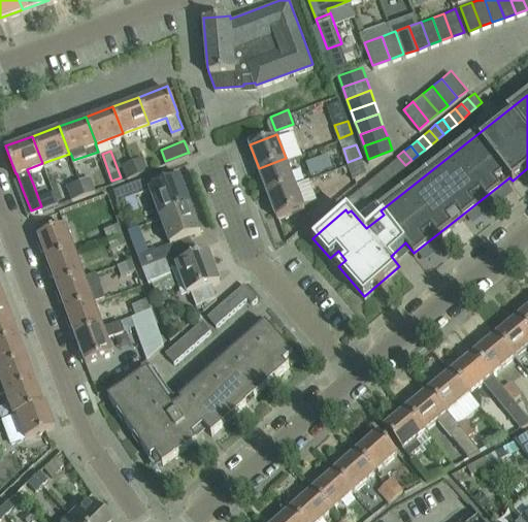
[(137,172),(147,169),(142,155),(132,159),(137,172)]
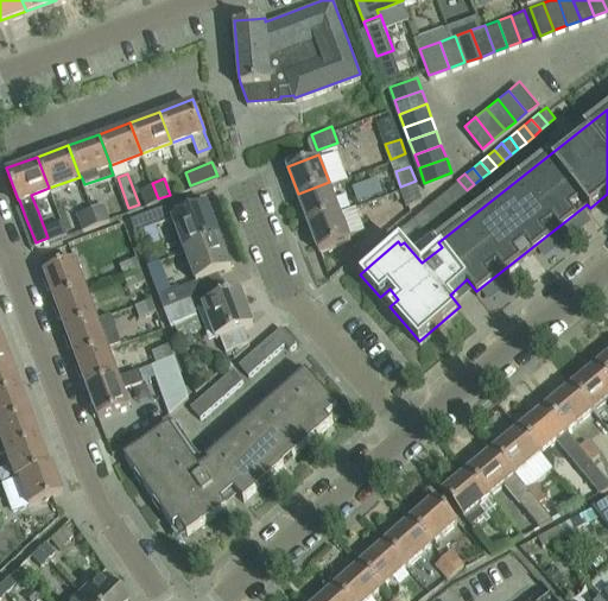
[(457,179),(450,185),(460,196),(467,190),(457,179)]
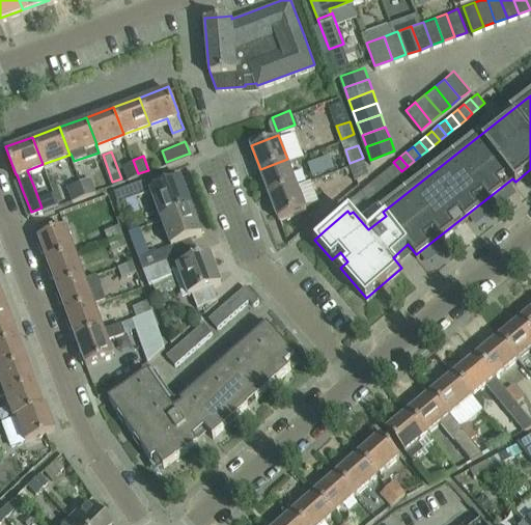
[(355,176),(367,171),(363,158),(350,163),(355,176)]
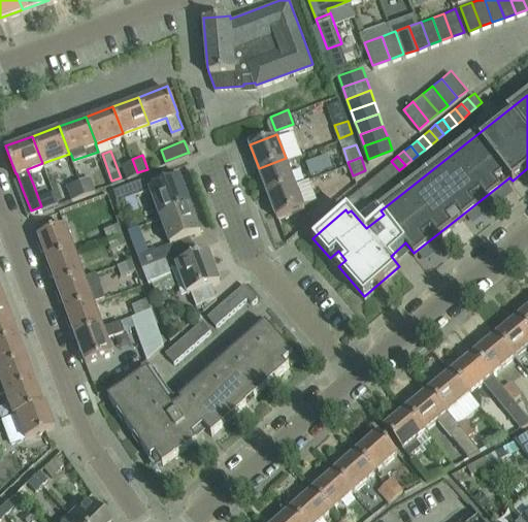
[(267,192),(295,182),(286,158),(259,168),(267,192)]
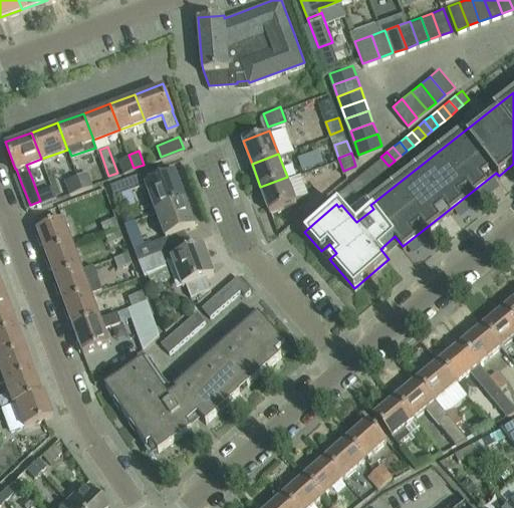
[(123,172),(134,168),(129,155),(118,159),(123,172)]
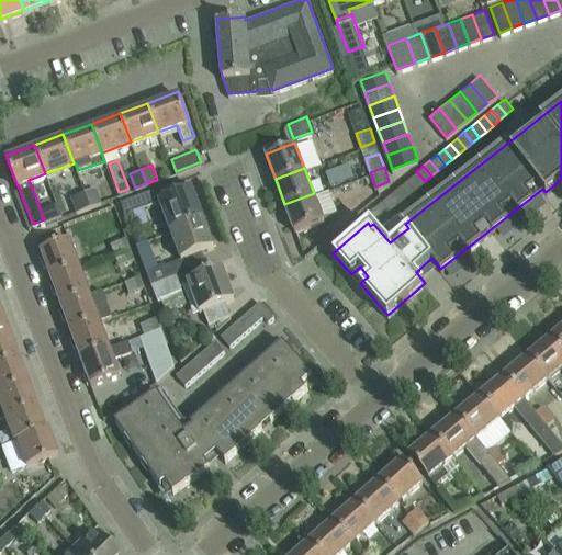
[(417,187),(425,181),(416,171),(409,177),(417,187)]
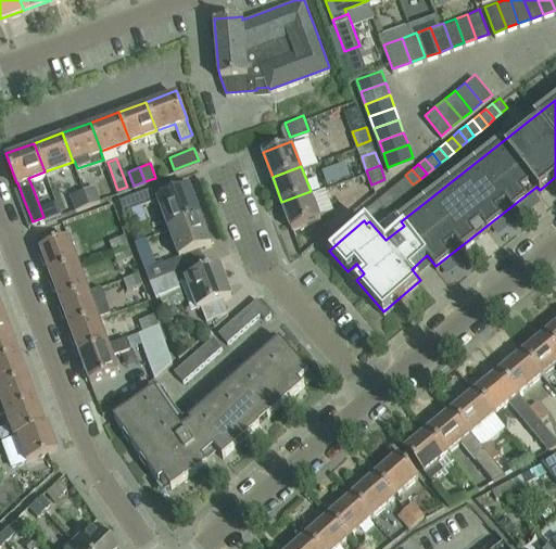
[(399,180),(406,191),(413,184),(405,175),(399,180)]
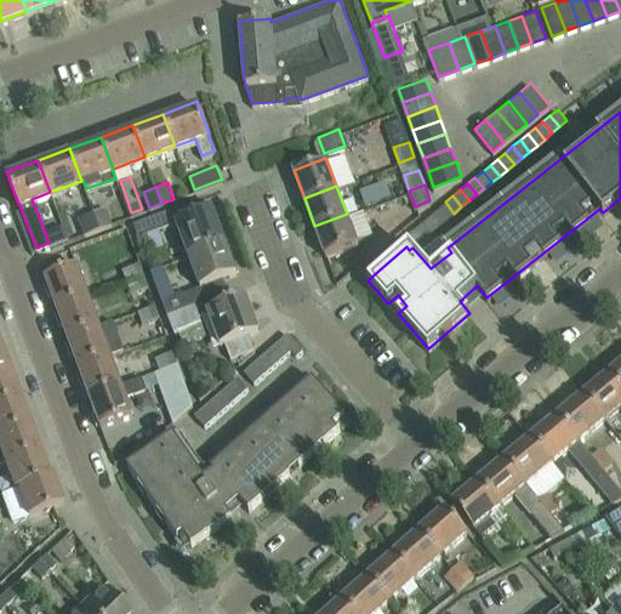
[(437,208),(446,220),(454,214),(445,202),(437,208)]
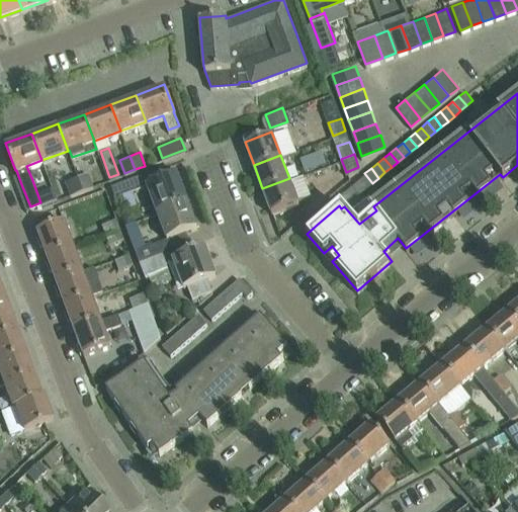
[(82,190),(93,186),(87,172),(77,176),(82,190)]
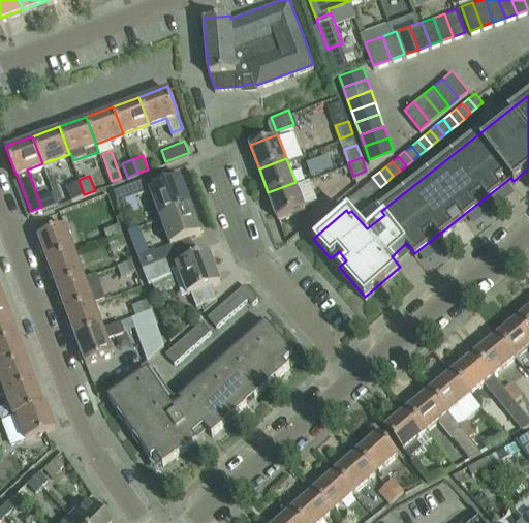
[(118,200),(150,187),(146,176),(114,188),(118,200)]
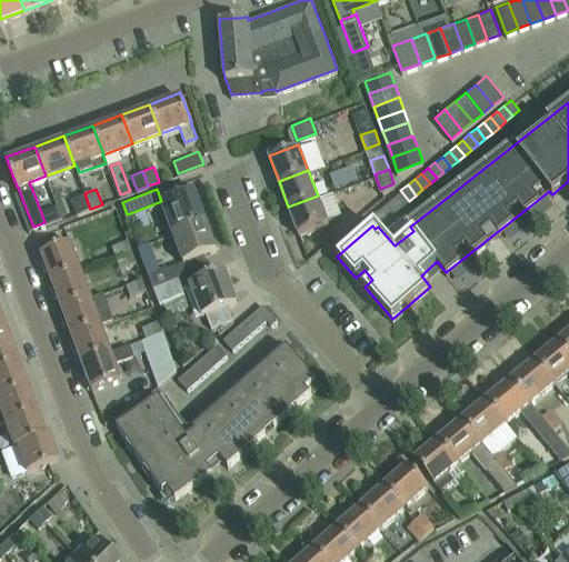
[(172,231),(206,218),(195,189),(161,201),(172,231)]
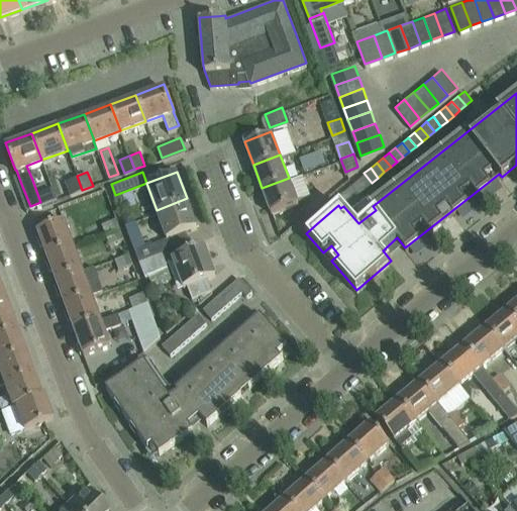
[(357,178),(366,188),(372,183),(364,173),(357,178)]
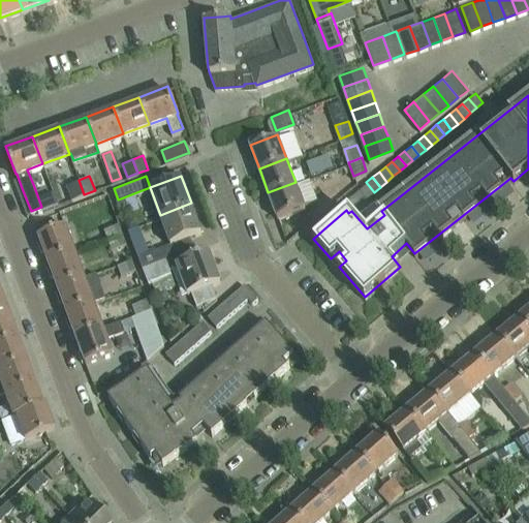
[(73,198),(84,194),(79,180),(67,184),(73,198)]
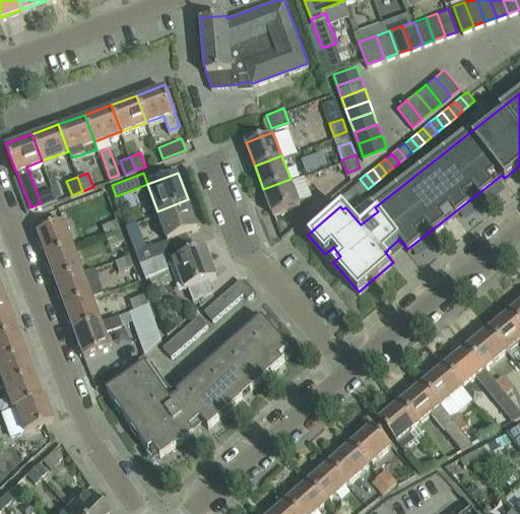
[(272,212),(277,210),(299,202),(290,179),(263,189),(272,212)]
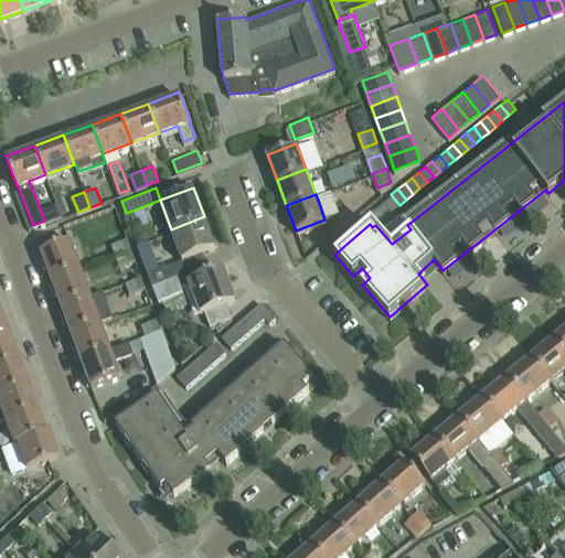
[(391,194),(384,200),(393,211),(400,205),(391,194)]
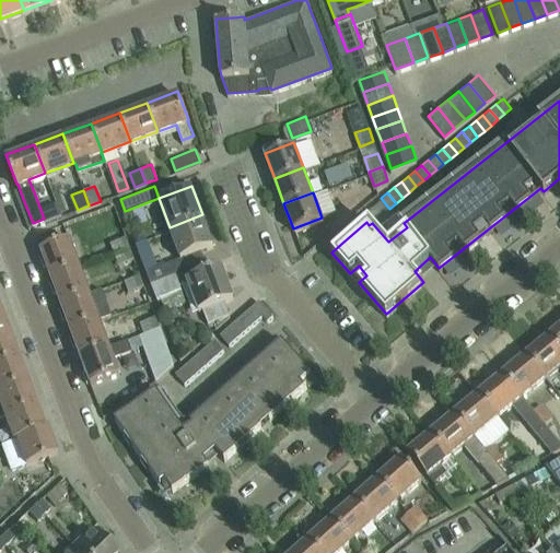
[(381,198),(374,204),(382,214),(389,209),(381,198)]
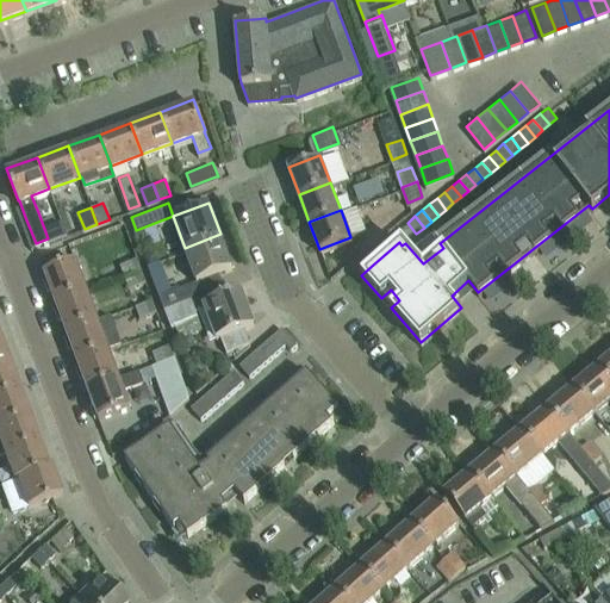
[(400,229),(409,240),(416,234),(408,223),(400,229)]
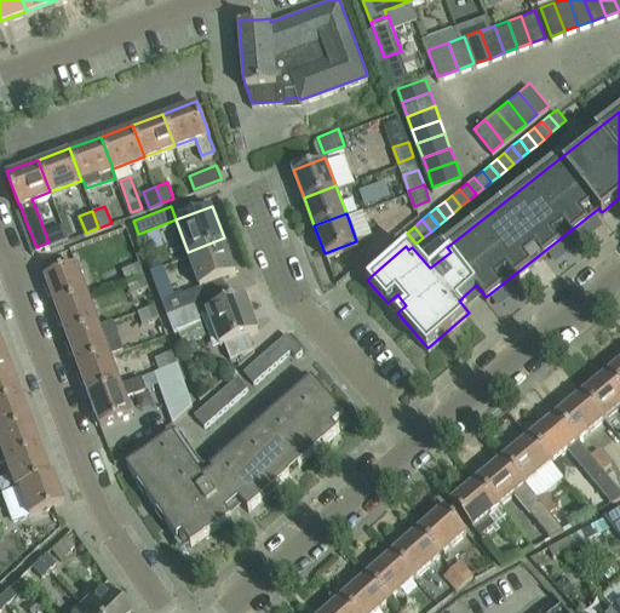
[(408,250),(412,247),(415,244),(407,233),(399,239),(406,246),(408,250)]
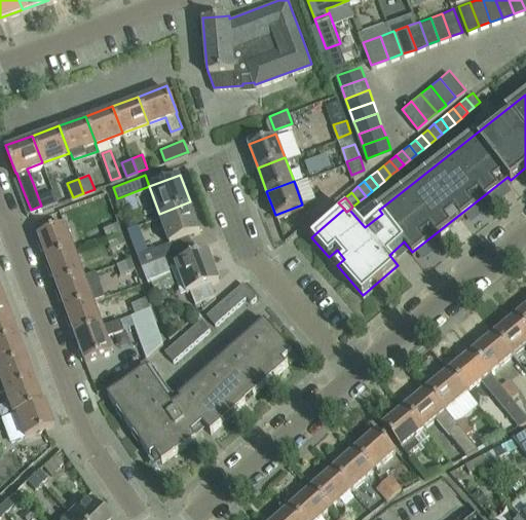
[(142,264),(164,256),(192,246),(188,233),(199,229),(190,201),(159,214),(170,240),(160,245),(137,253),(142,264)]
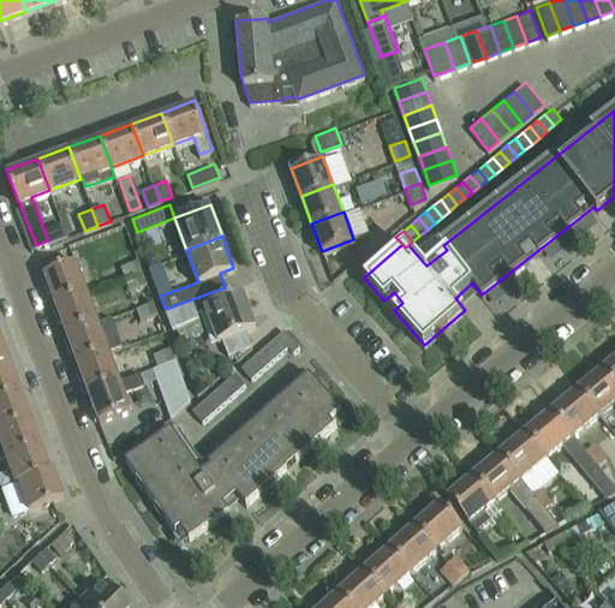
[(138,257),(121,263),(125,275),(142,269),(138,257)]
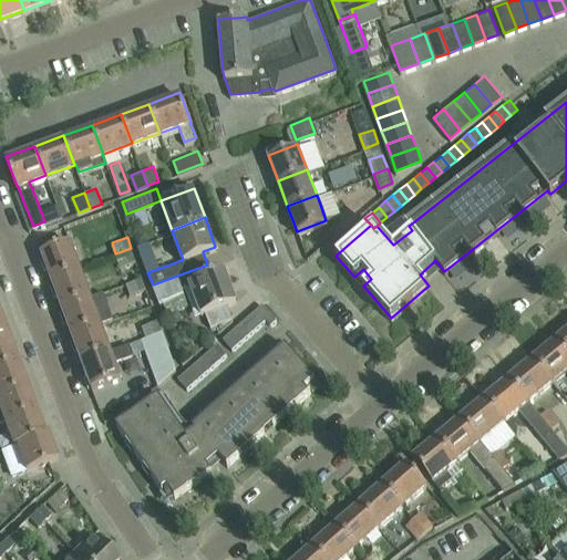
[(80,267),(70,239),(41,250),(42,253),(40,255),(44,267),(47,266),(51,278),(80,267)]
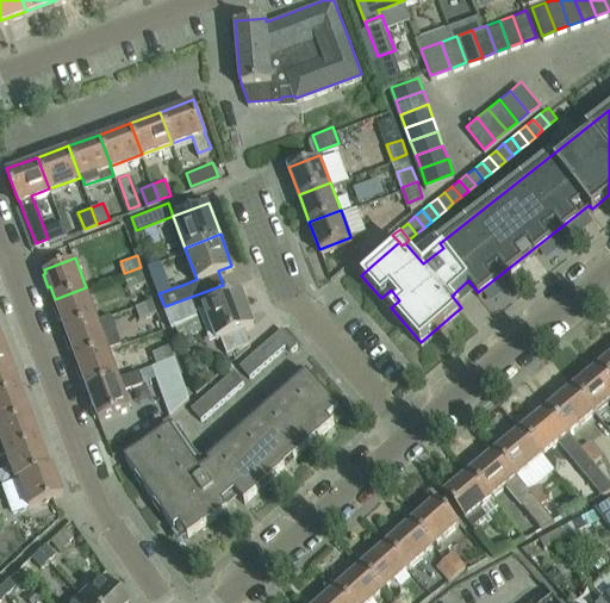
[(129,284),(145,278),(141,267),(124,273),(129,284)]
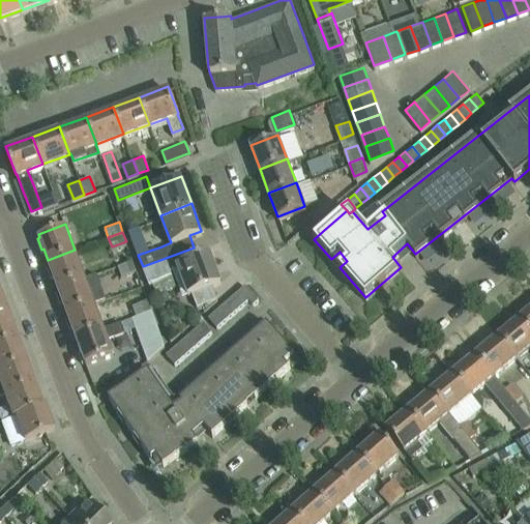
[(180,268),(188,292),(192,291),(196,303),(217,295),(212,283),(219,280),(209,252),(197,257),(194,248),(166,258),(171,271),(180,268)]
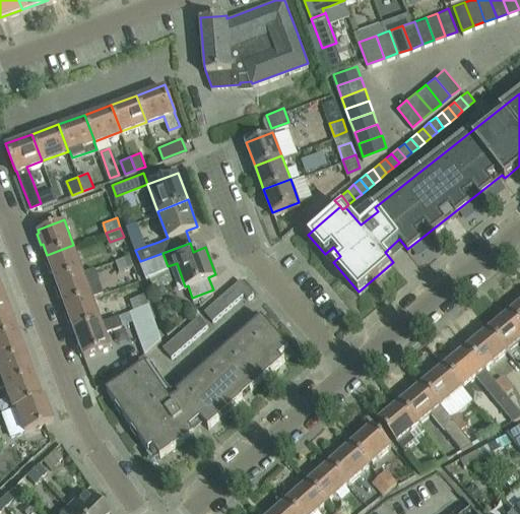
[(82,270),(73,245),(47,255),(48,258),(46,259),(50,269),(52,269),(56,279),(82,270)]
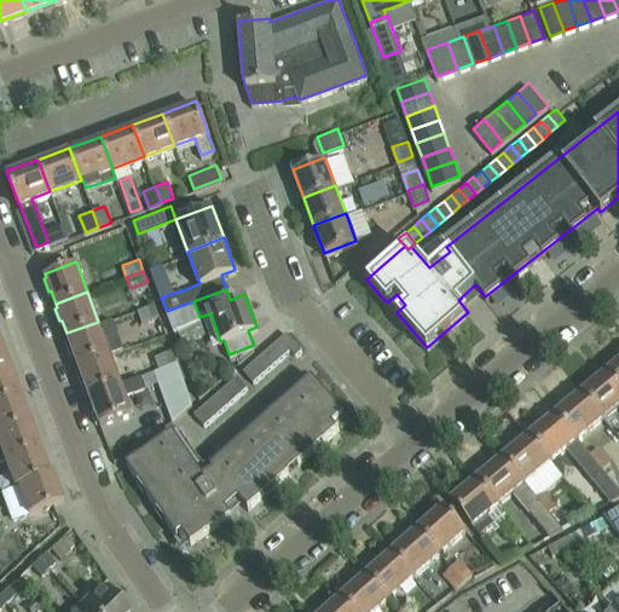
[(142,319),(158,313),(154,300),(138,307),(142,319)]
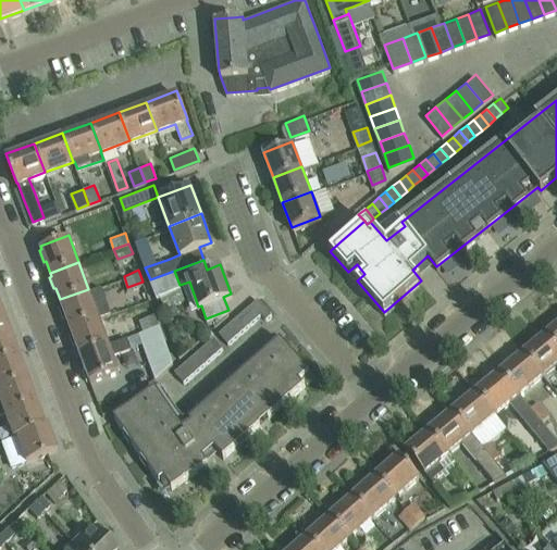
[(156,295),(180,285),(174,271),(150,279),(156,295)]
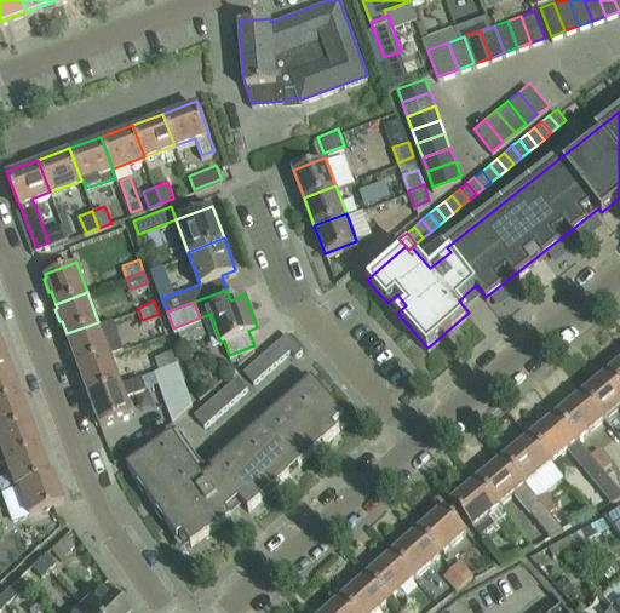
[(110,351),(98,322),(67,333),(68,337),(65,338),(70,351),(73,350),(78,364),(110,351)]
